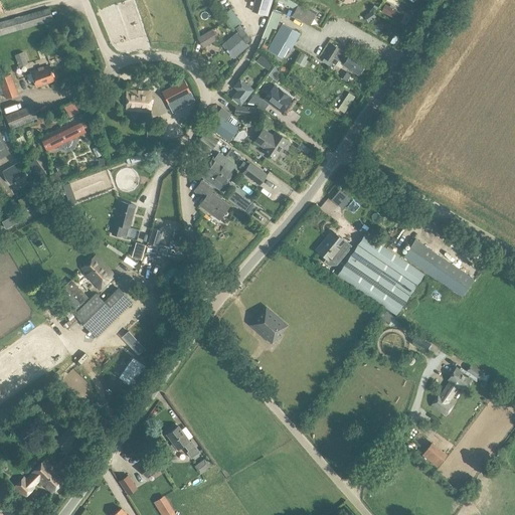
[(268,16),(273,0),(254,0),(251,11),(268,16)]
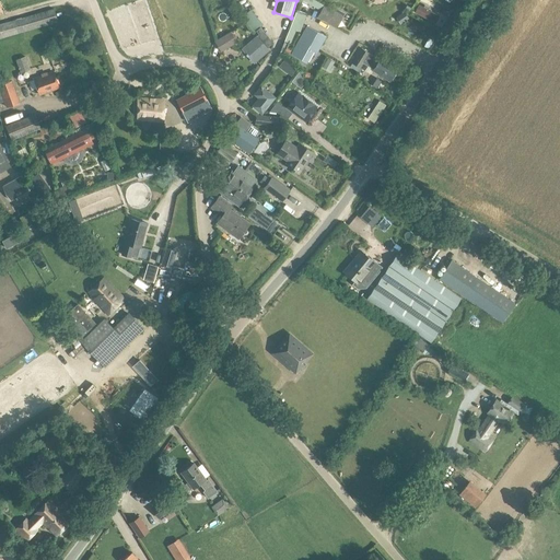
[(314,0),(301,0),(322,11),(318,18),(337,27),(345,13),(335,9),(334,11),(314,0)]
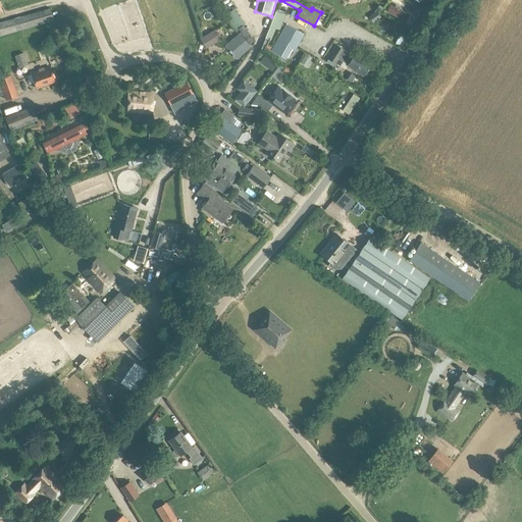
[(397,6),(396,8),(390,5),(386,12),(406,22),(410,15),(400,10),(401,8),(397,6)]
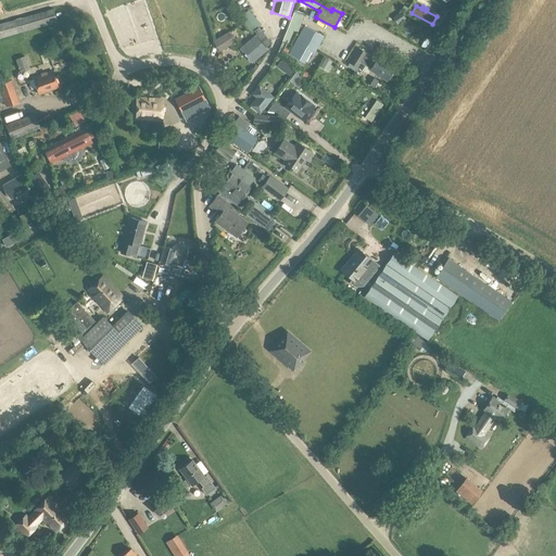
[(270,41),(258,27),(254,30),(264,41),(261,43),(264,48),(270,41)]
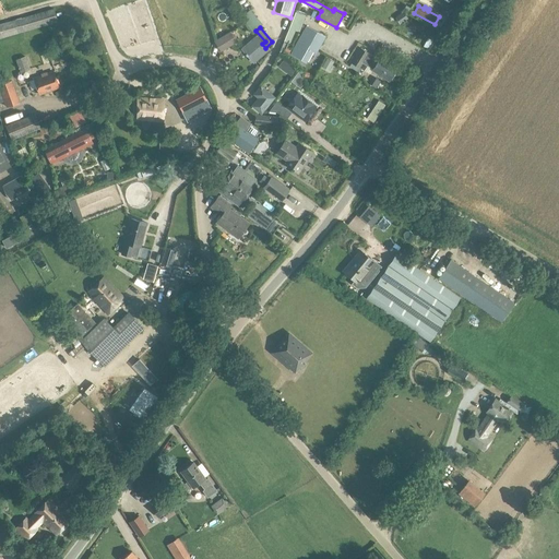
[(314,54),(320,43),(321,43),(324,37),(306,27),(290,54),(306,61),(310,51),(314,54)]
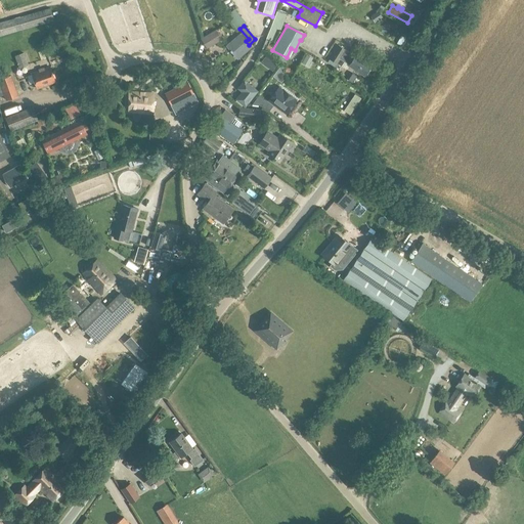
[(378,28),(374,37),(391,45),(395,36),(378,28)]
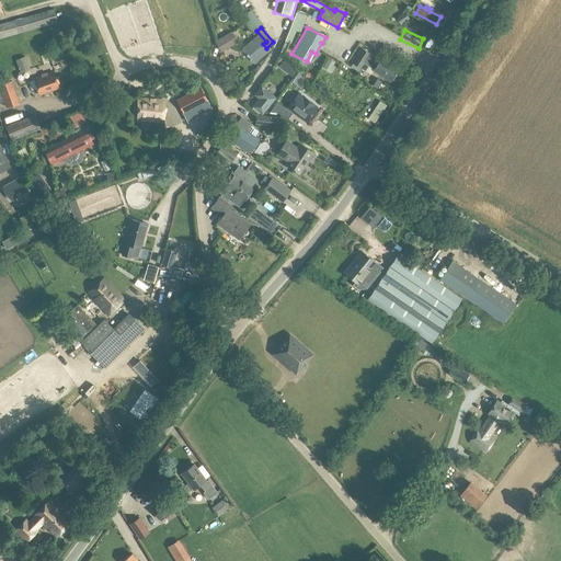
[(241,44),(250,38),(245,31),(237,37),(241,44)]
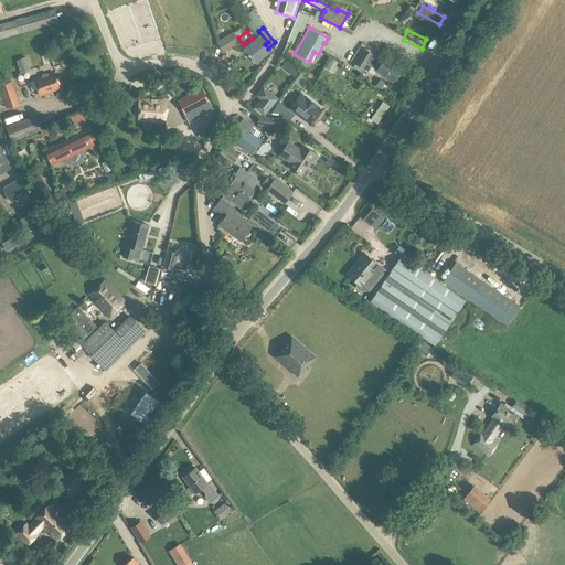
[(228,35),(217,42),(222,50),(222,51),(223,53),(234,46),(228,35)]
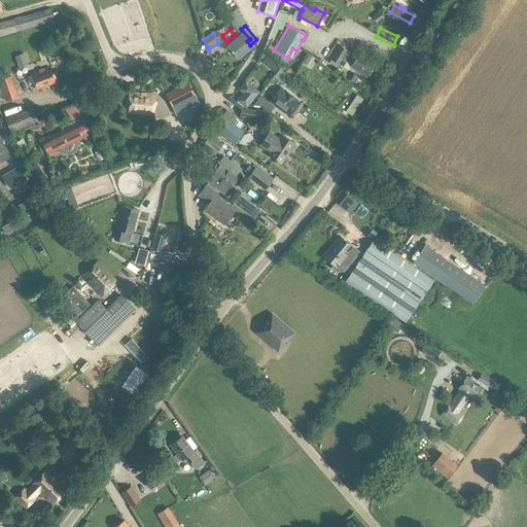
[(250,45),(247,41),(241,34),(227,45),(239,58),(252,46),(250,45)]
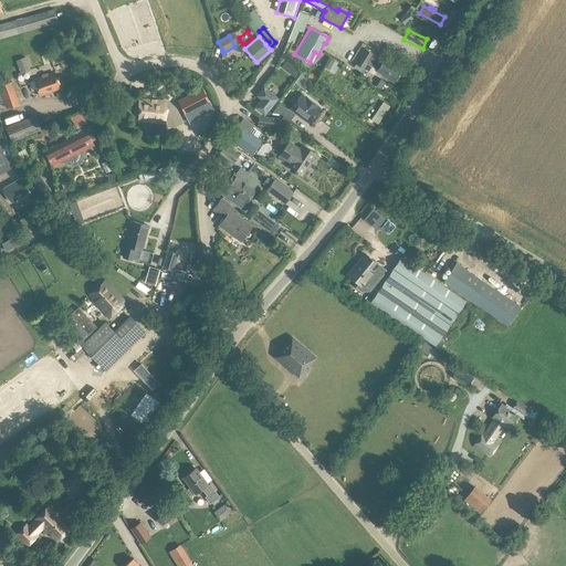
[(433,44),(428,54),(432,56),(438,48),(433,44)]
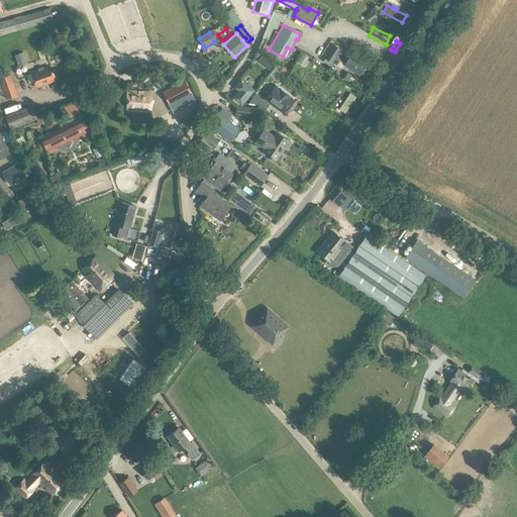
[(325,59),(323,61),(331,66),(332,64),(335,59),(340,61),(342,58),(337,56),(341,49),(333,44),(325,59)]
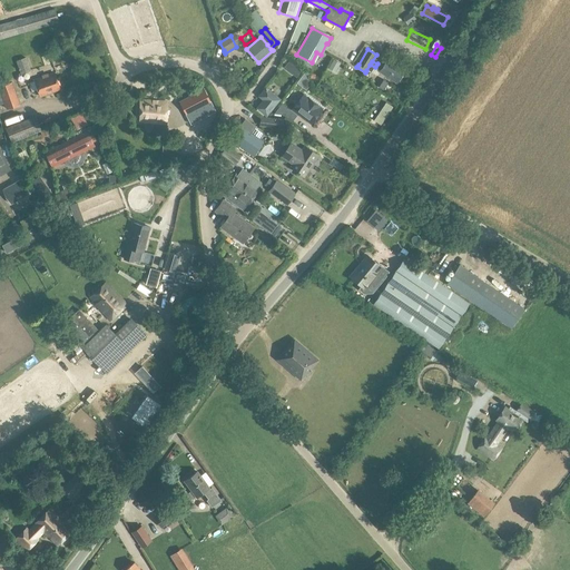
[(235,67),(243,62),(238,55),(232,59),(235,67)]
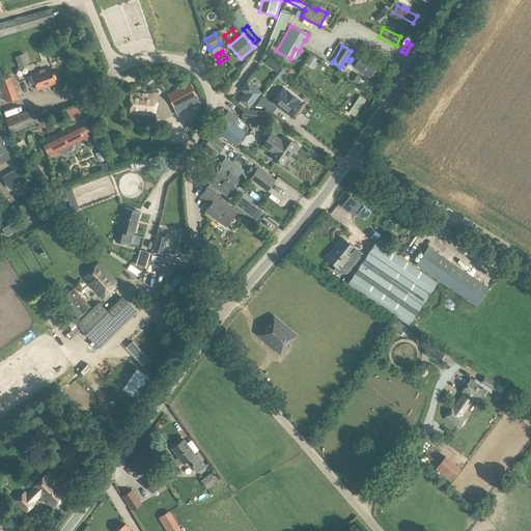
[(351,51),(346,57),(352,59),(350,62),(354,65),(354,66),(368,76),(375,65),(365,59),(361,56),(360,56),(351,51)]
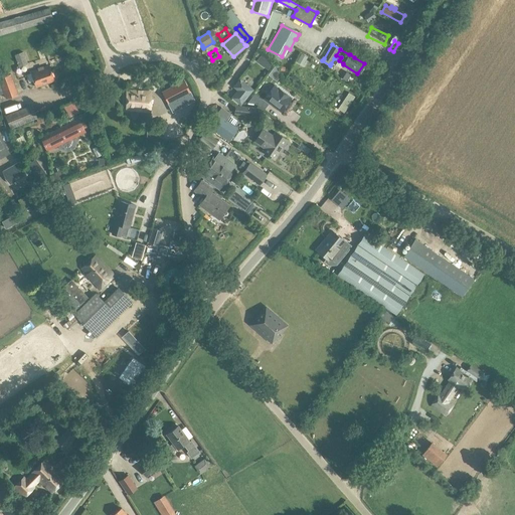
[(27,63),(23,51),(14,54),(18,66),(27,63)]
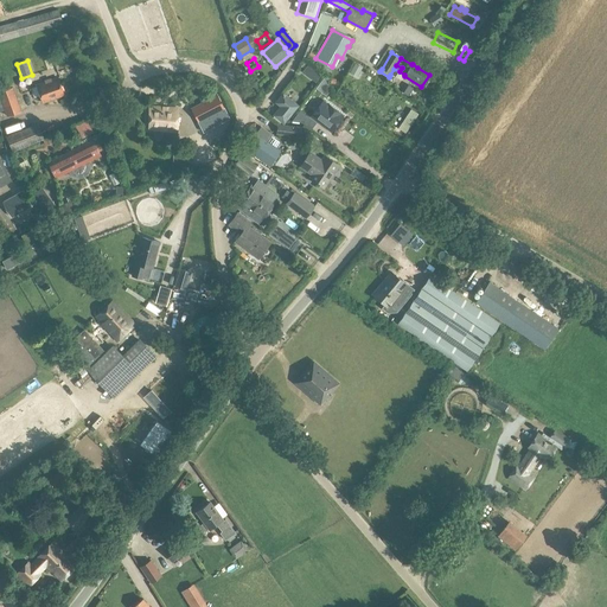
[(315,71),(310,77),(317,83),(321,76),(315,71)]
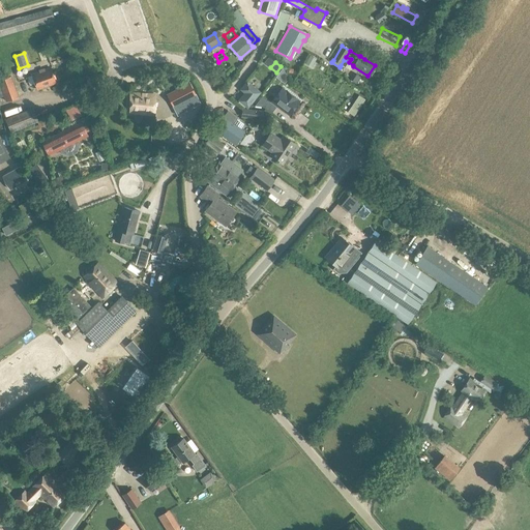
[(316,67),(311,75),(328,87),(333,80),(316,67)]
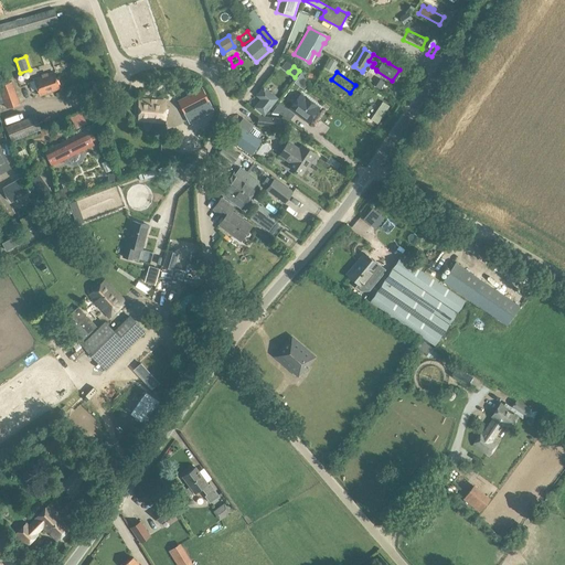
[(35,81),(30,82),(33,92),(39,89),(40,95),(59,88),(54,74),(35,81)]
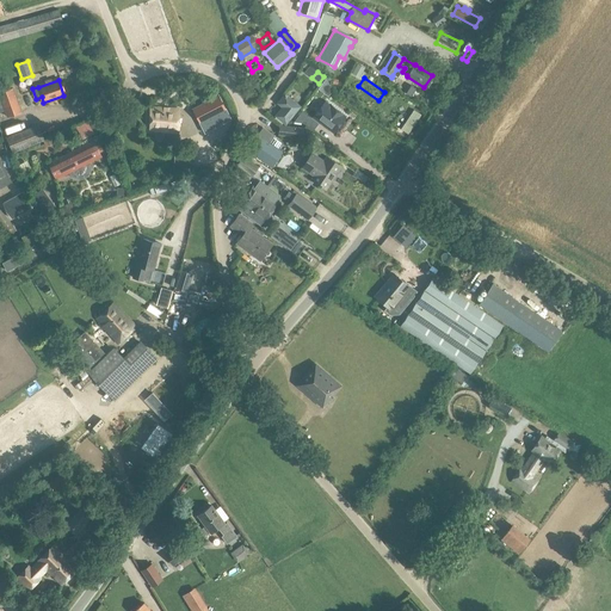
[(12,87),(0,92),(0,98),(4,110),(7,117),(22,111),(12,87)]
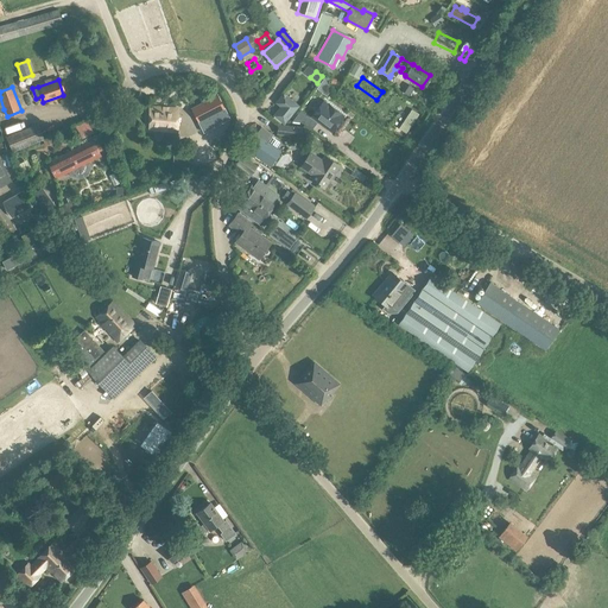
[(282,107),(274,115),(284,124),(298,106),(284,94),(277,102),(282,107)]
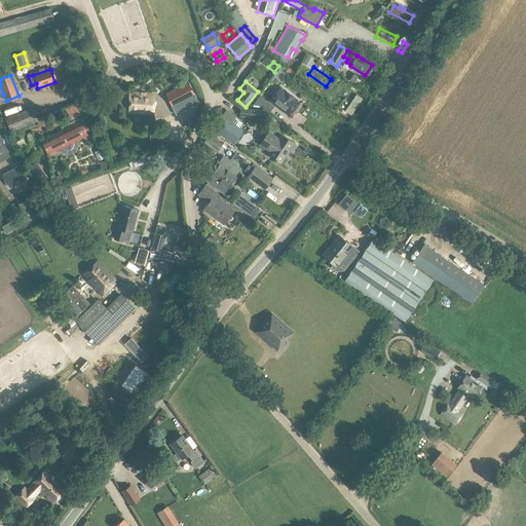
[(165,94),(176,113),(197,102),(187,82),(165,94)]
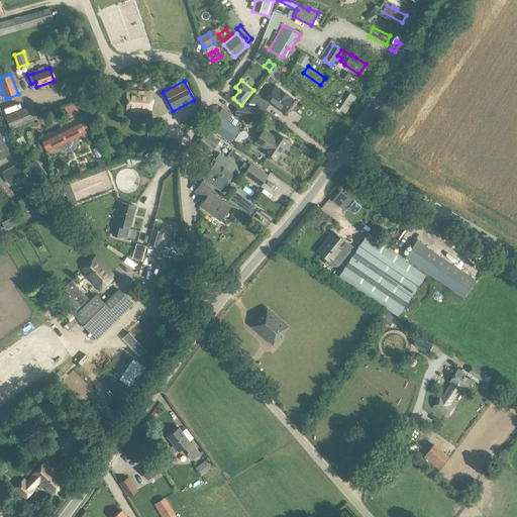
[(36,95),(55,88),(53,82),(34,89),(36,95)]
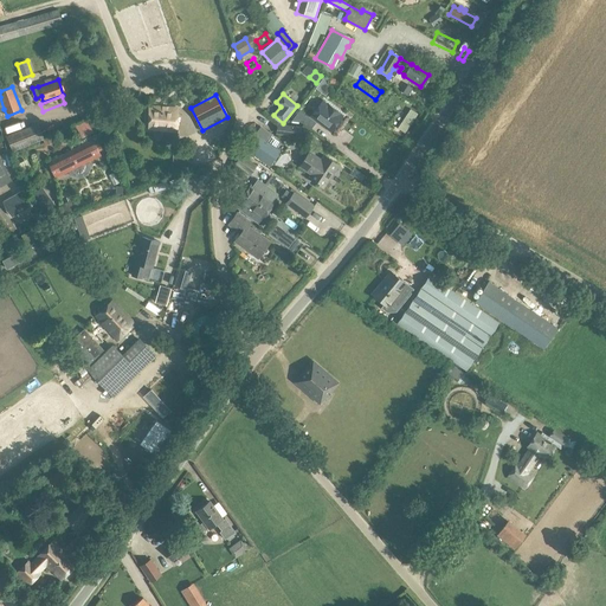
[(342,115),(323,101),(310,116),(330,131),(342,115)]
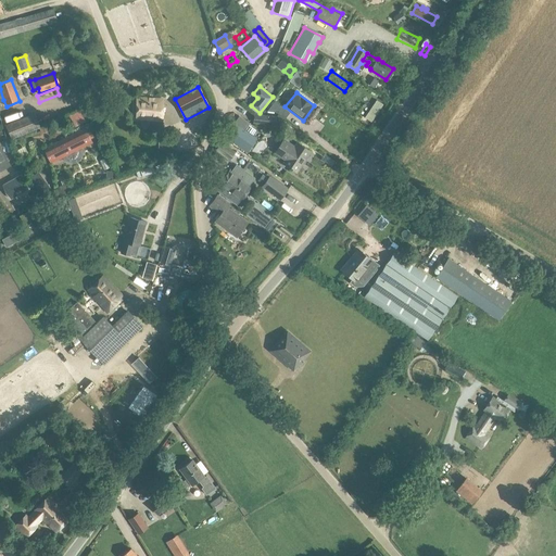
[(361,122),(371,102),(362,97),(352,117),(361,122)]
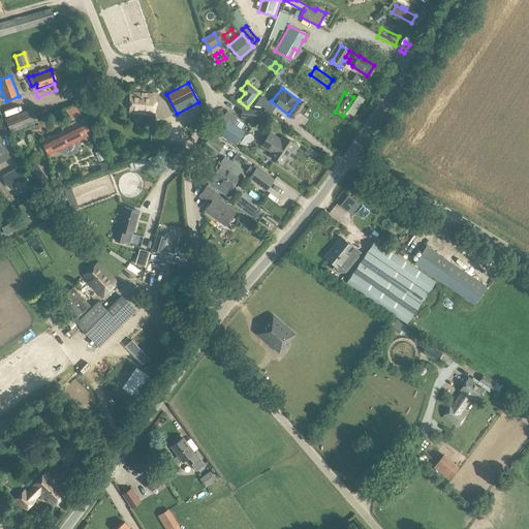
[(129,93),(128,112),(153,113),(154,94),(129,93)]
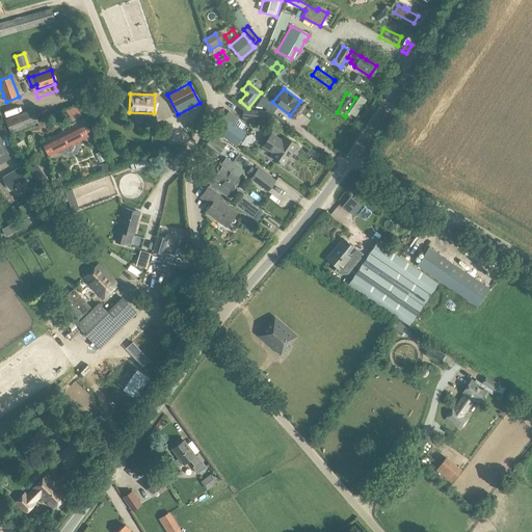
[(263,97),(256,106),(265,107),(272,113),(276,108),(263,97)]
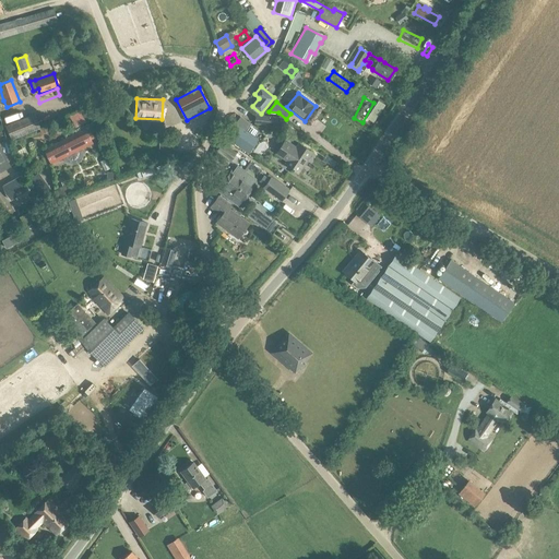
[(6,125),(10,138),(11,139),(40,128),(35,114),(6,125)]
